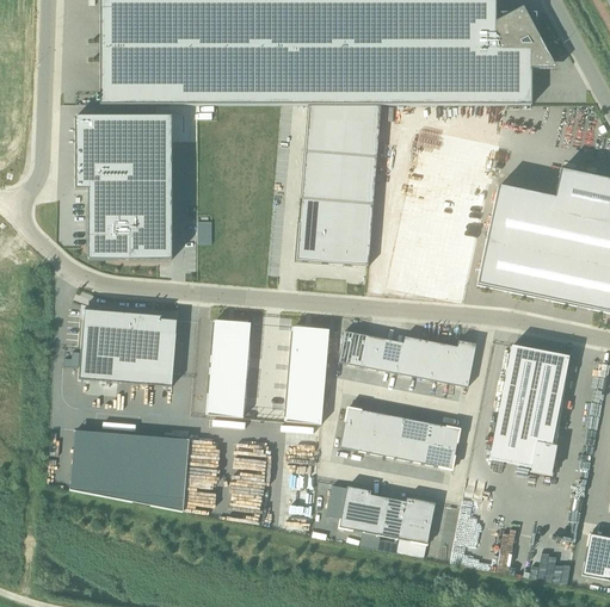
[(537,11),(513,11),(495,20),(495,11),(495,0),(100,0),(100,104),(531,104),(531,67),(536,67),(552,59),(537,31),(537,11)]
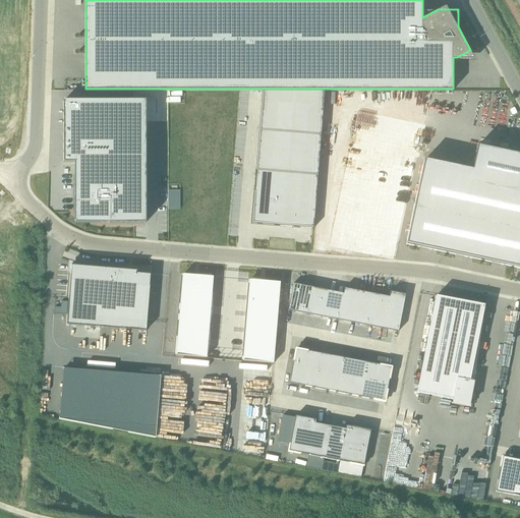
[(314,226),(326,89),(263,89),(263,90),(264,90),(257,168),(256,168),(254,189),(255,189),(253,220),(313,225),(313,226),(314,226)]
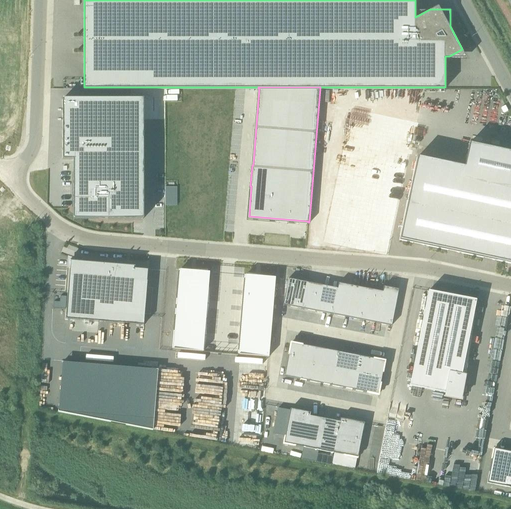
[(144,97),(63,97),(63,158),(74,158),(74,197),(75,197),(76,201),(74,201),(74,217),(99,217),(99,214),(108,215),(108,217),(144,217),(144,97)]
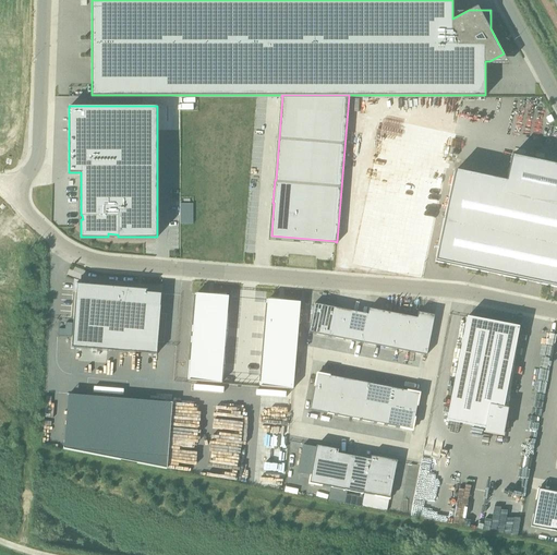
[(556,163),(512,154),(504,192),(453,181),(456,169),(436,258),(556,285),(556,163)]
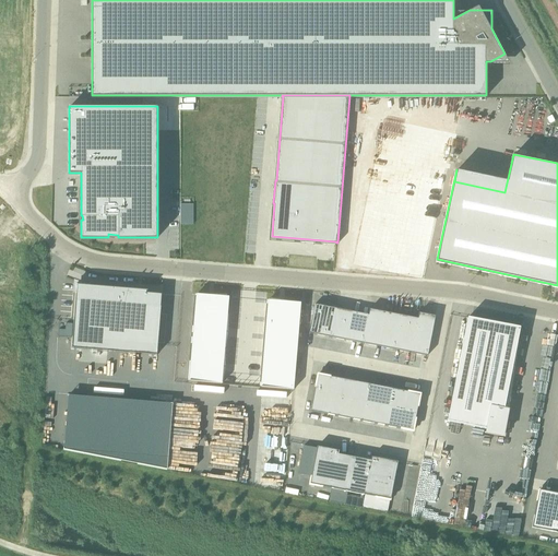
[(181,202),(181,221),(194,221),(194,202),(181,202)]
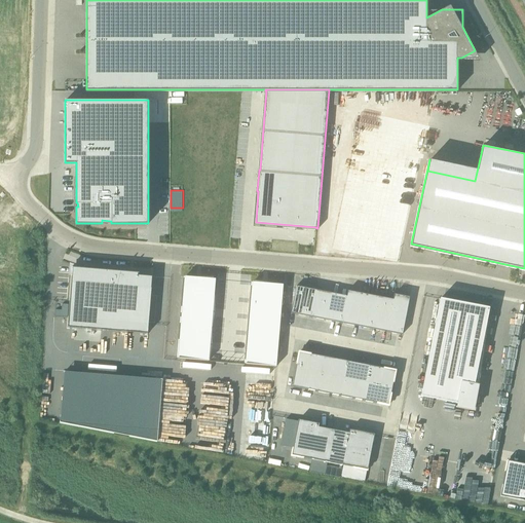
[(140,272),(140,271),(70,265),(70,273),(72,273),(68,326),(148,332),(152,287),(151,286),(152,275),(138,273),(138,272),(140,272)]
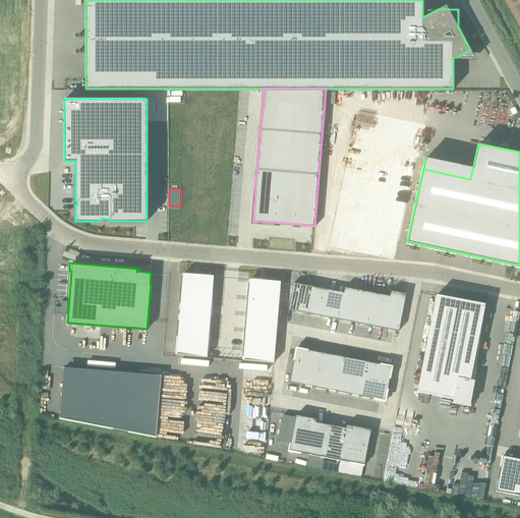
[(183,272),(177,353),(208,355),(214,275),(183,272)]
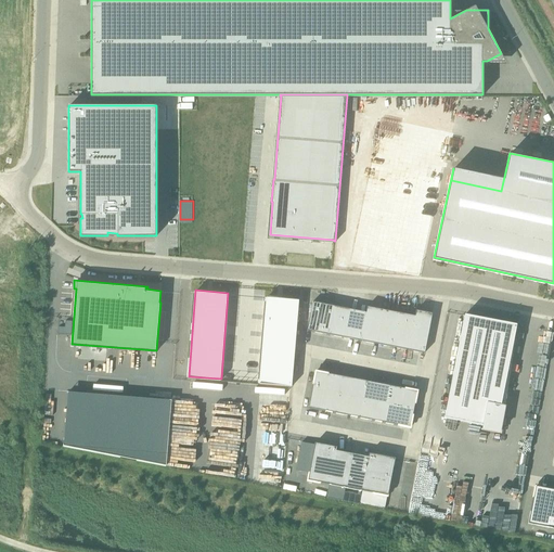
[(267,296),(259,382),(292,385),(299,298),(267,296)]
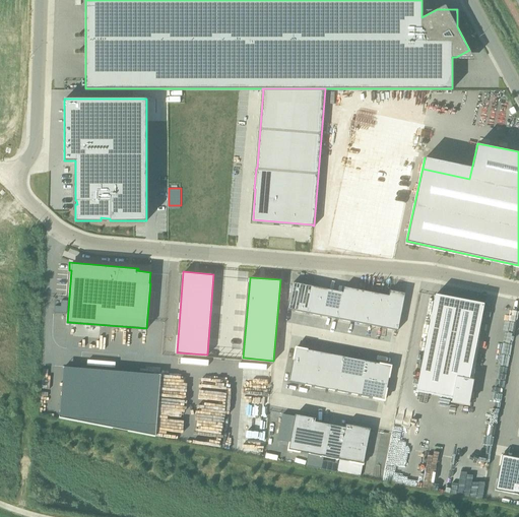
[(294,280),(288,308),(398,329),(405,292),(390,288),(389,294),(344,284),(343,291),(294,280)]
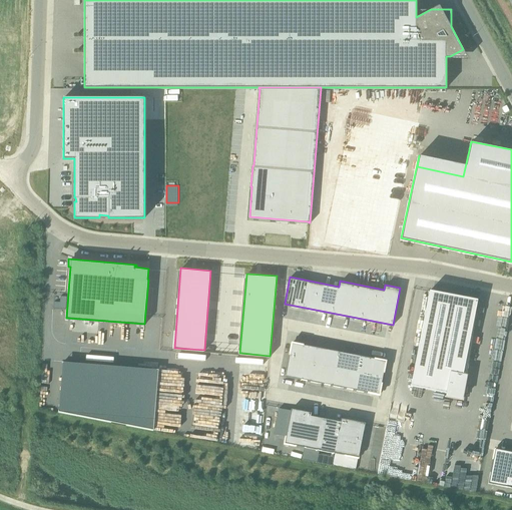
[(466,376),(463,375),(477,299),(430,290),(411,384),(446,391),(446,395),(462,398),(467,376),(466,376)]
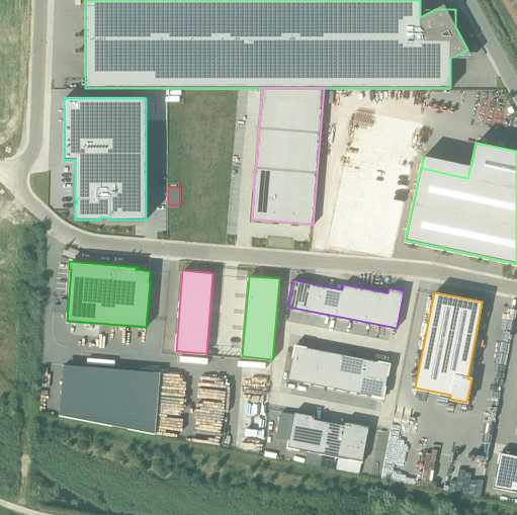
[(390,363),(295,345),(289,378),(383,397),(390,363)]
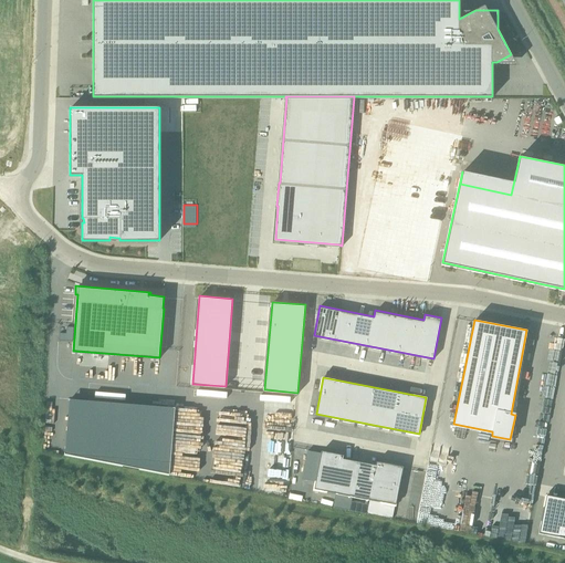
[(175,400),(70,392),(65,447),(170,468),(175,400)]
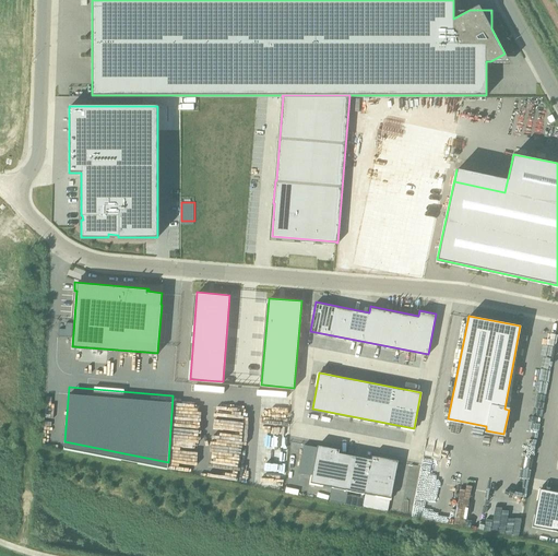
[(318,444),(310,482),(366,493),(365,496),(363,505),(389,510),(399,460),(372,454),(371,458),(339,452),(340,448),(318,444)]
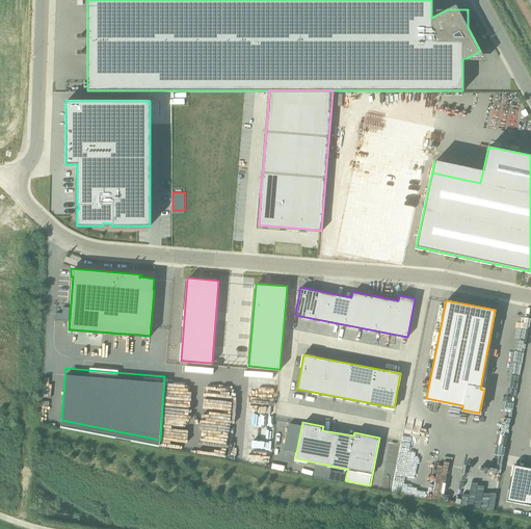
[(314,474),(329,477),(332,469),(332,466),(316,463),(314,474)]
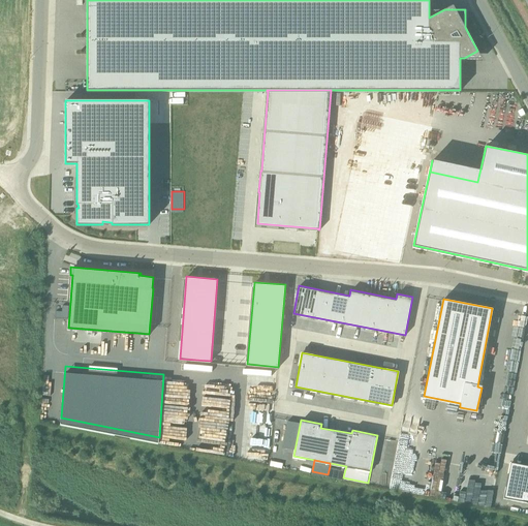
[(527,464),(510,461),(504,497),(527,501),(527,464)]
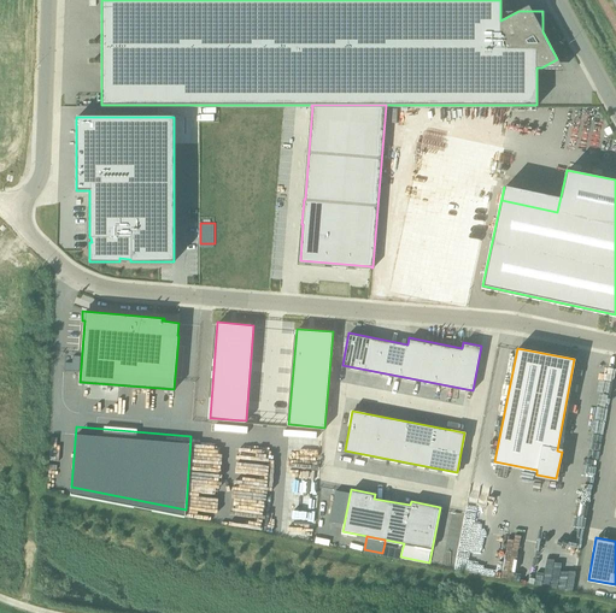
[(400,556),(403,547),(385,543),(382,553),(382,554),(400,558),(400,556)]
